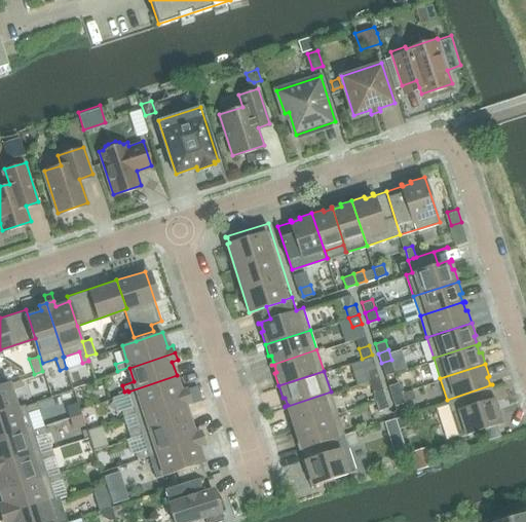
[(135,412),(189,395),(186,387),(181,389),(177,375),(128,392),(133,405),(121,409),(123,415),(135,411),(135,412)]
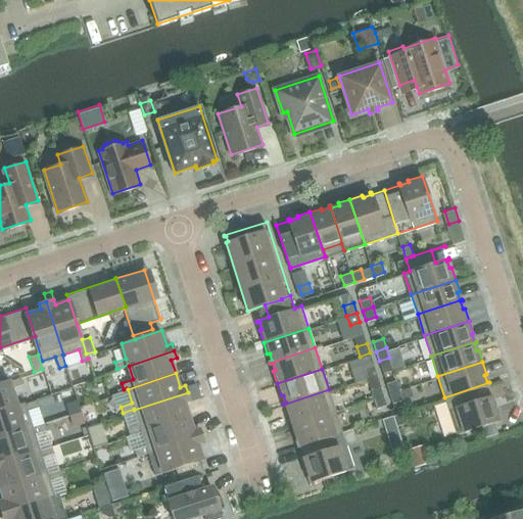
[(0,409),(25,402),(25,400),(17,404),(11,386),(22,382),(20,376),(0,382),(0,409)]
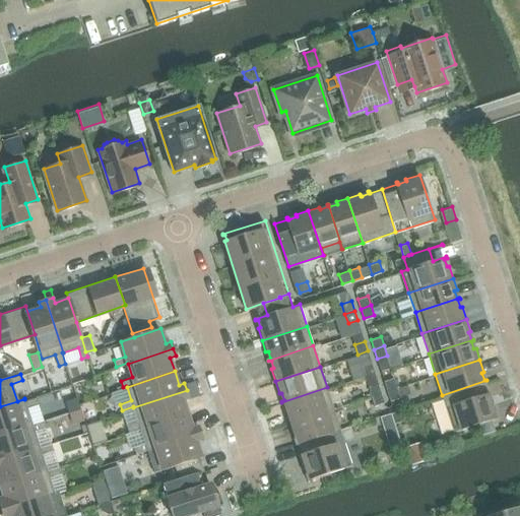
[(387,389),(397,386),(394,377),(384,380),(387,389)]
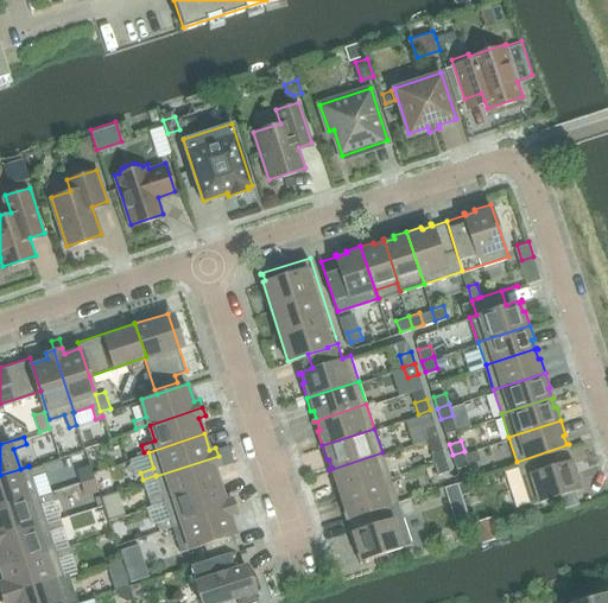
[(569,444),(517,462),(530,503),(583,487),(577,470),(575,470),(571,462),(574,461),(574,458),(571,459),(567,446),(569,445),(569,444)]
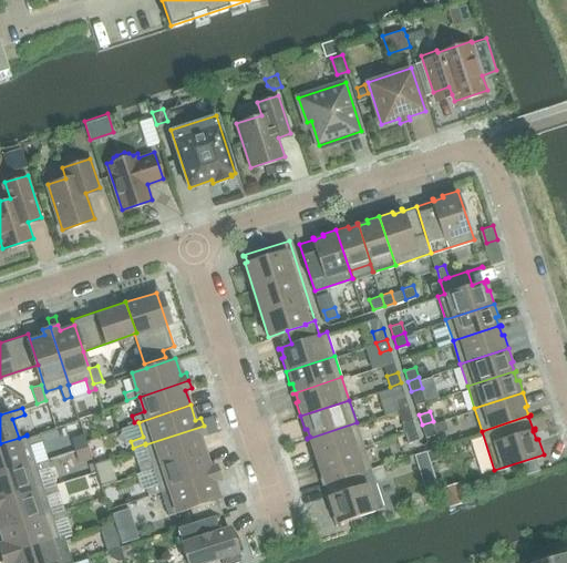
[(404,430),(415,427),(412,417),(401,420),(404,430)]
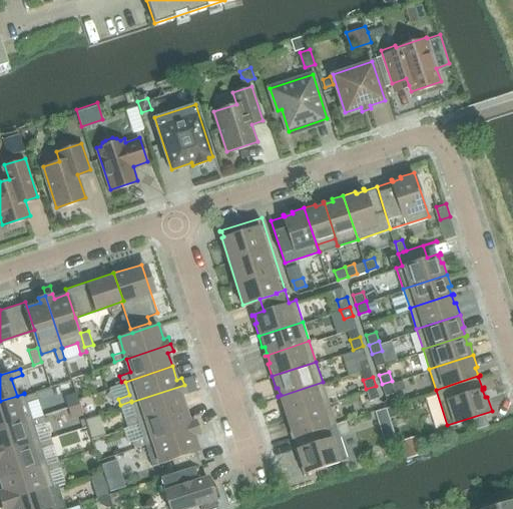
[(401,378),(392,381),(395,390),(404,387),(401,378)]
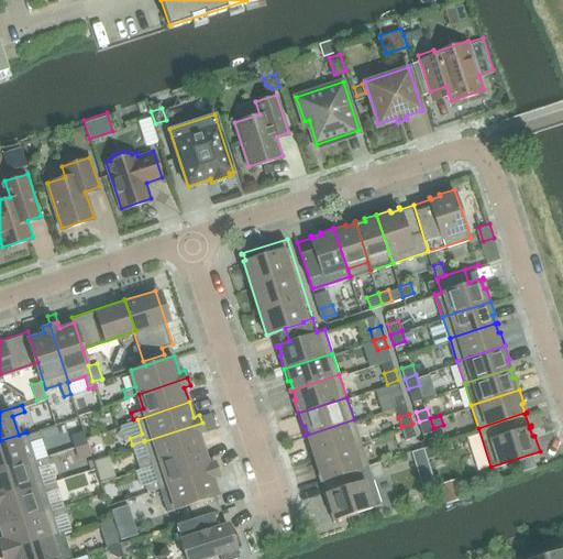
[(430,418),(419,422),(422,433),(433,429),(433,428),(430,418)]
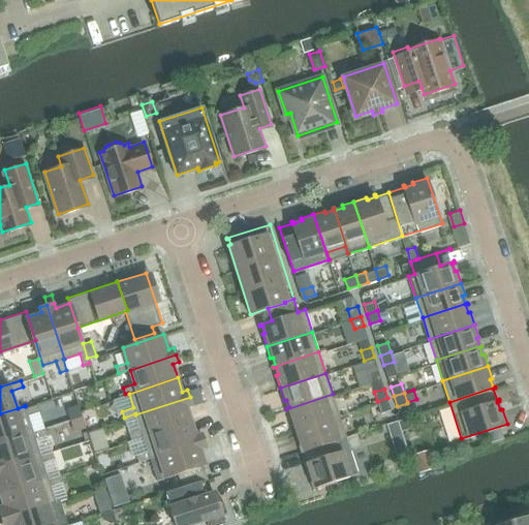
[(293,429),(339,414),(333,394),(286,409),(287,409),(289,409),(292,417),(289,418),(293,429)]
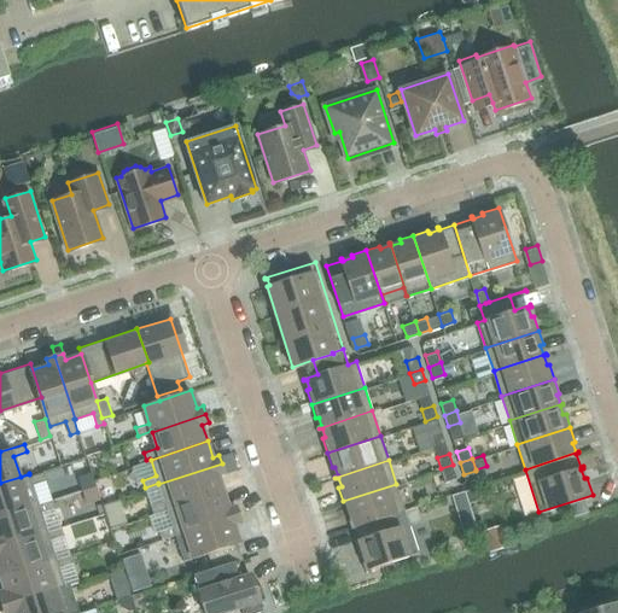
[(167,509),(223,490),(219,474),(225,472),(222,463),(158,484),(164,501),(151,505),(153,513),(167,508),(167,509)]
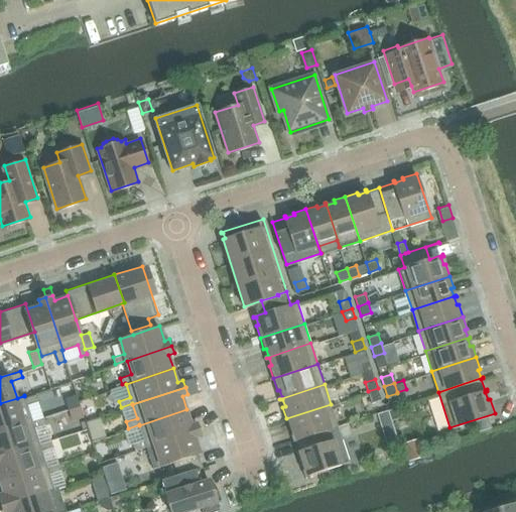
[(378,388),(368,391),(372,401),(381,398),(378,388)]
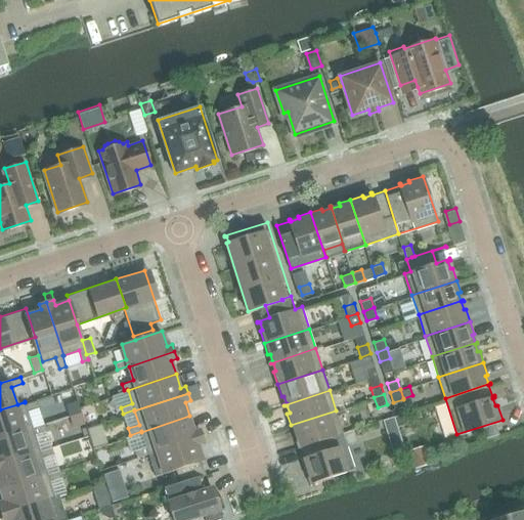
[(0,436),(33,426),(28,409),(39,405),(37,399),(26,403),(25,402),(0,409),(0,436)]
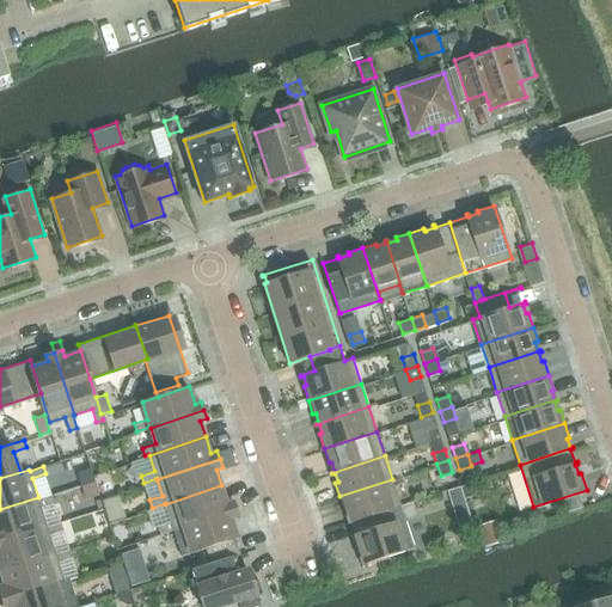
[(347,521),(399,503),(392,479),(340,496),(344,510),(347,510),(350,519),(347,520),(347,521)]
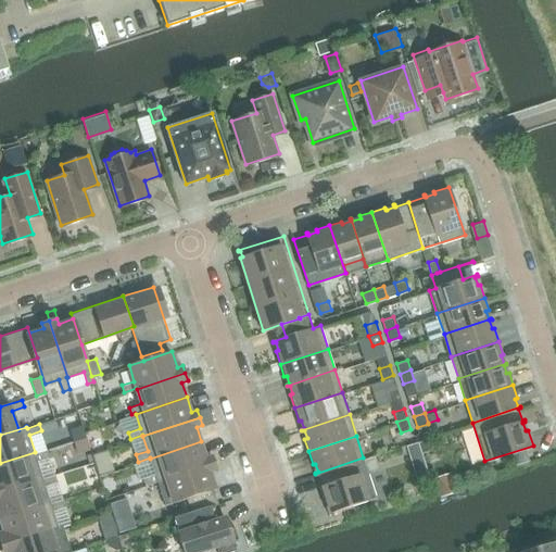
[(421,451),(432,448),(429,438),(418,441),(421,451)]
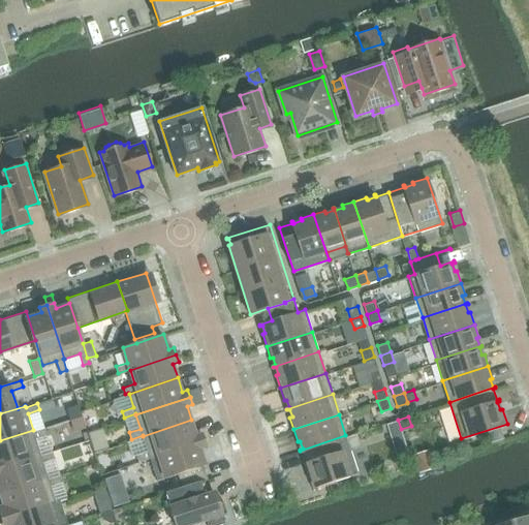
[(150,457),(204,439),(201,432),(196,434),(191,420),(143,436),(147,450),(135,454),(138,460),(150,457)]
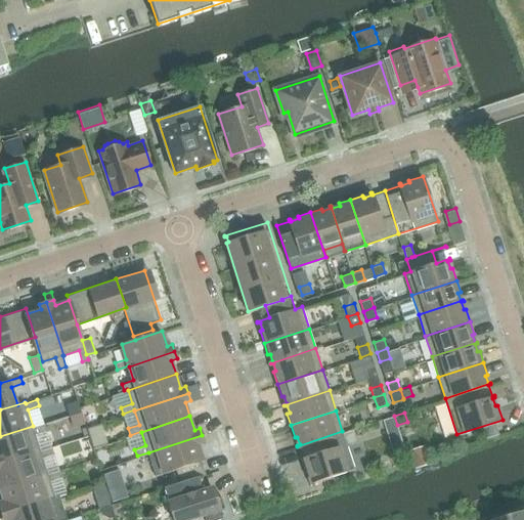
[(394,416),(384,419),(387,431),(398,428),(397,425),(394,416)]
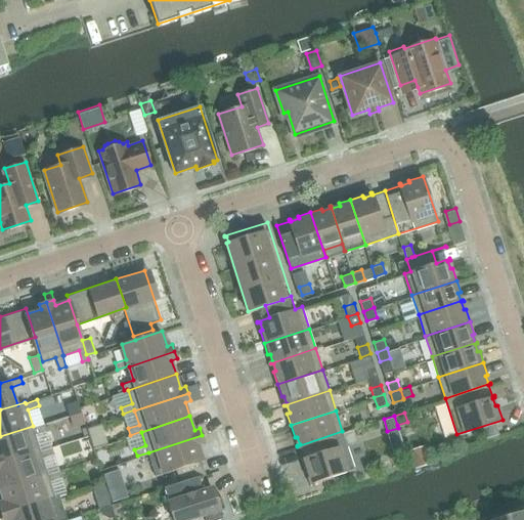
[(0,462),(40,449),(35,433),(46,429),(44,423),(33,427),(33,426),(0,436),(0,462)]
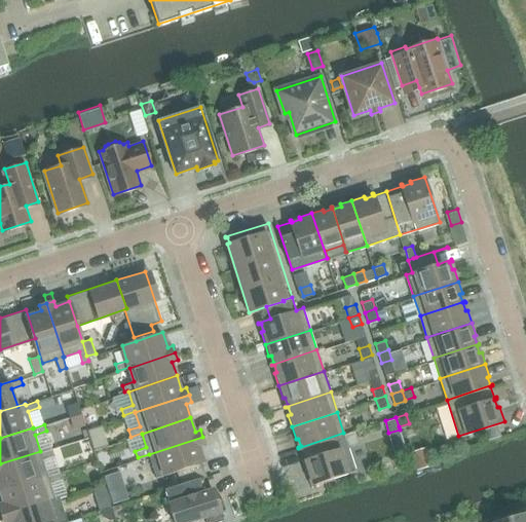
[(101,424),(86,429),(94,448),(107,444),(101,424)]
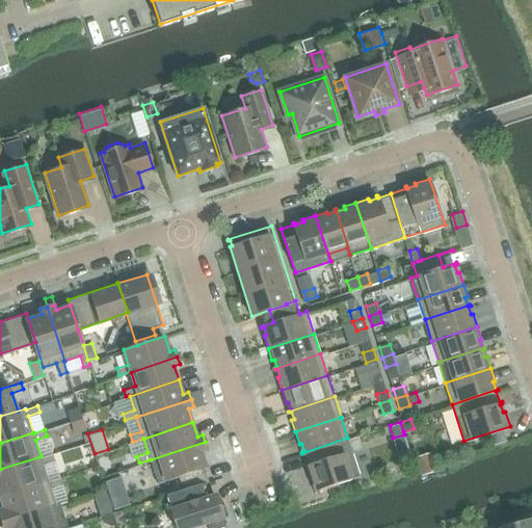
[(347,438),(301,453),(302,453),(304,453),(309,465),(306,466),(307,467),(309,466),(312,474),(309,475),(314,490),(360,475),(347,438)]
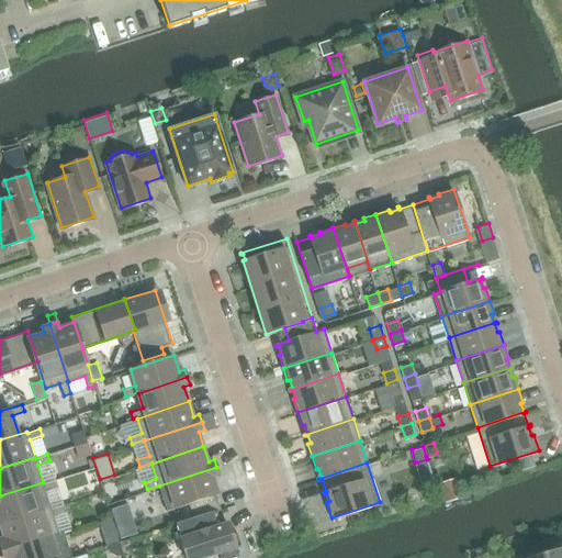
[(176,523),(221,508),(216,493),(218,492),(213,477),(218,475),(216,467),(159,486),(159,487),(168,483),(175,506),(188,502),(192,515),(175,522),(176,523)]
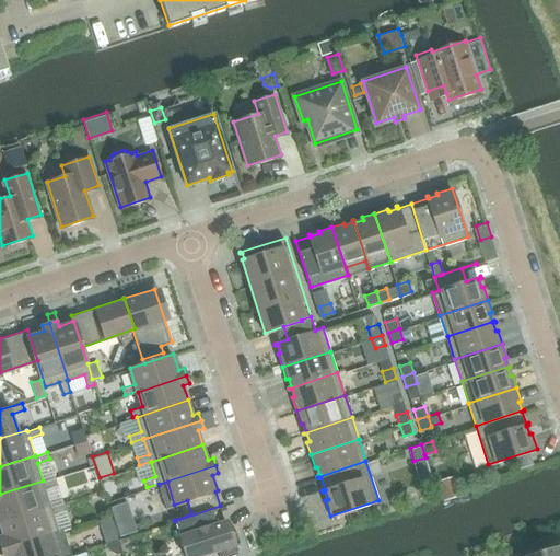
[(0,521),(51,505),(46,488),(58,484),(56,477),(44,481),(43,481),(0,494),(0,521)]
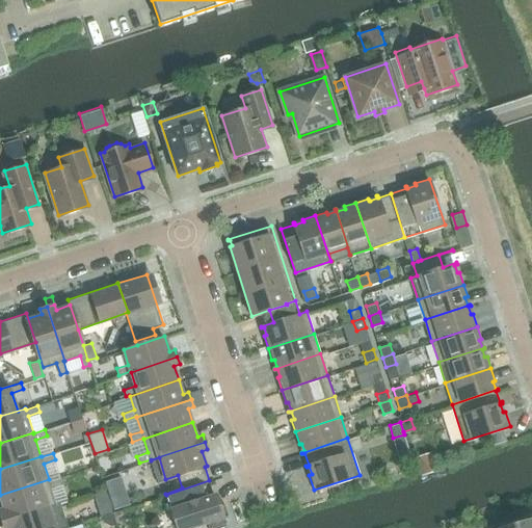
[(0,513),(2,521),(56,503),(51,486),(62,483),(60,476),(49,480),(49,479),(0,495),(5,511),(0,513)]
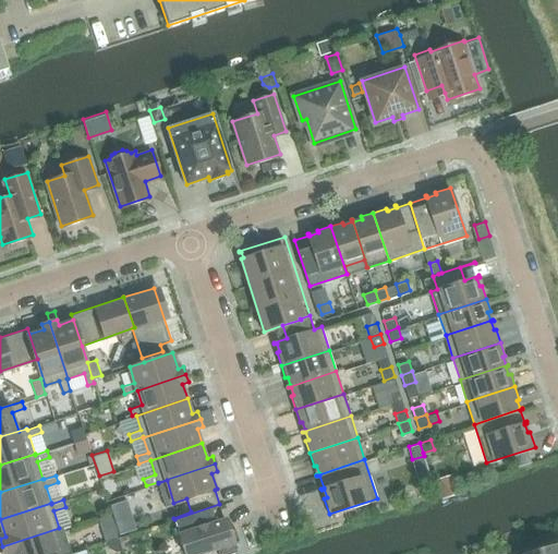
[(234,542),(240,541),(235,528),(230,529),(227,518),(225,519),(219,504),(174,519),(185,553),(198,553),(218,549),(219,553),(228,553),(237,551),(234,542)]
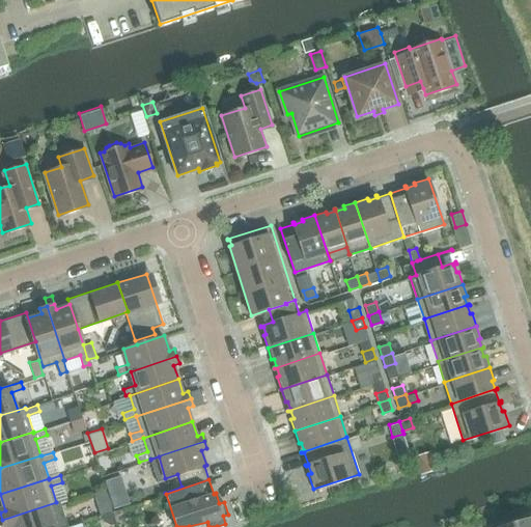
[(109,501),(96,505),(100,515),(102,514),(112,510),(109,501)]
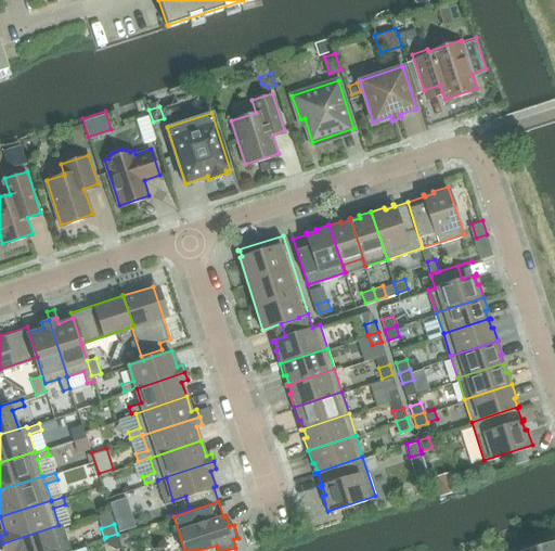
[(11,550),(63,550),(71,549),(71,548),(61,550),(57,550),(53,536),(65,532),(63,525),(59,526),(59,525),(2,543),(4,550),(5,550),(11,550)]
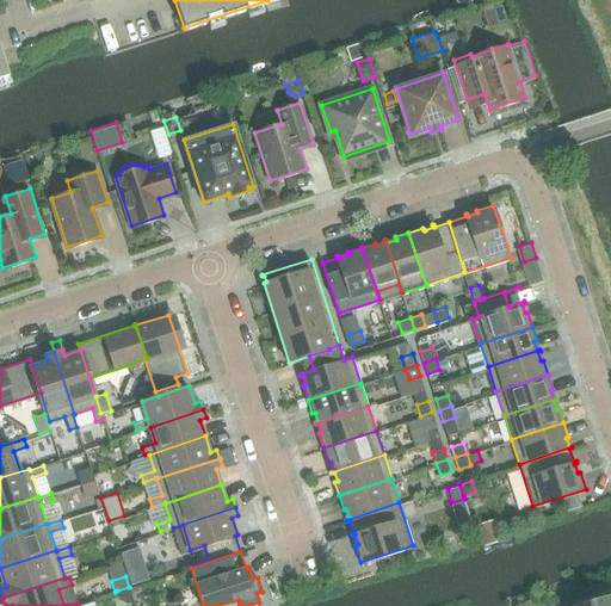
[(133,599),(129,587),(117,591),(119,598),(125,601),(133,599)]
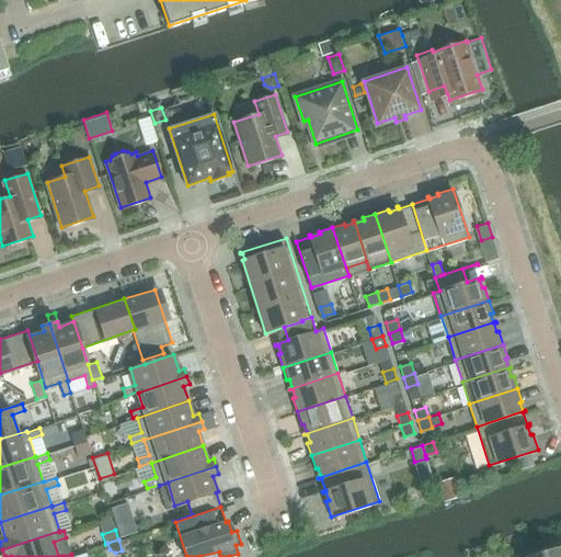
[(560,556),(560,546),(528,556),(560,556)]
